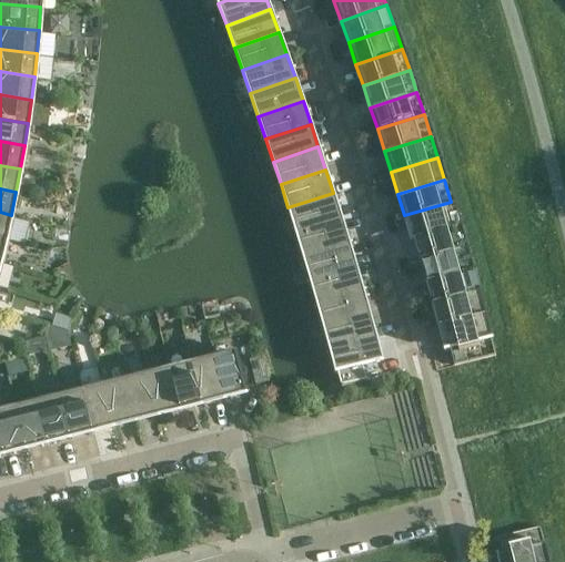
[(288,207),(295,230),(340,216),(333,193),(288,207)]
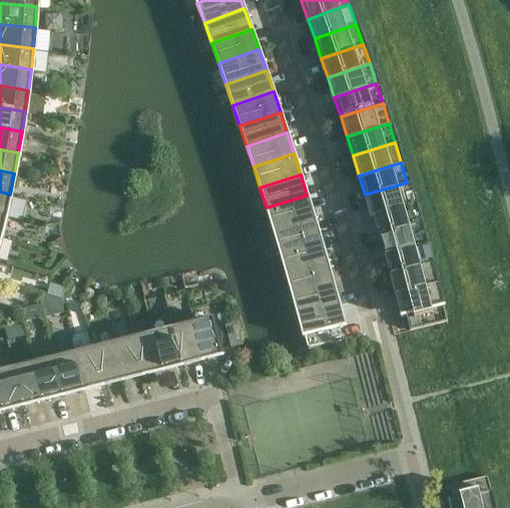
[(413,202),(407,182),(365,194),(371,214),(413,202)]
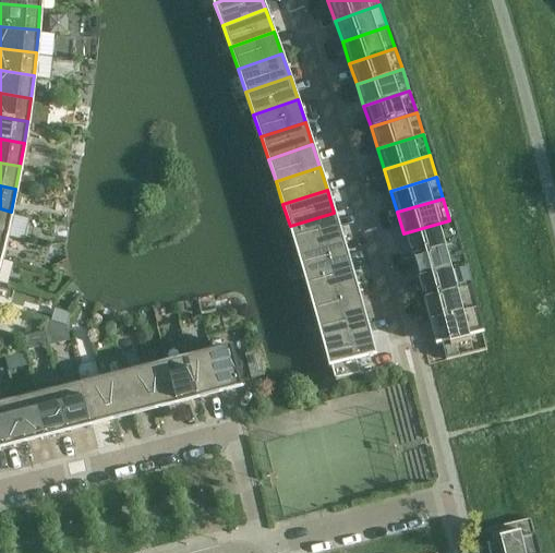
[(0,232),(5,233),(11,212),(0,208),(0,232)]
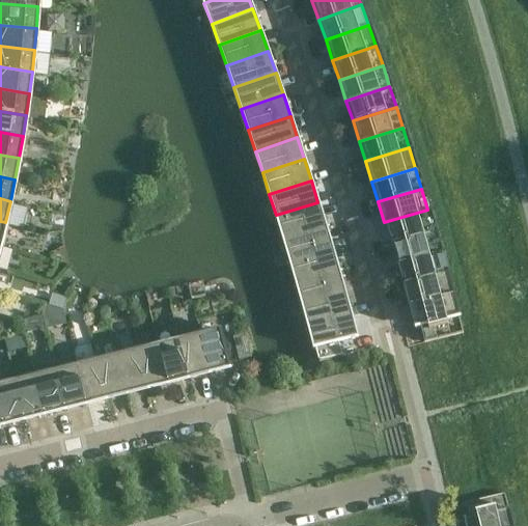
[(276,215),(282,237),(325,224),(317,202),(276,215)]
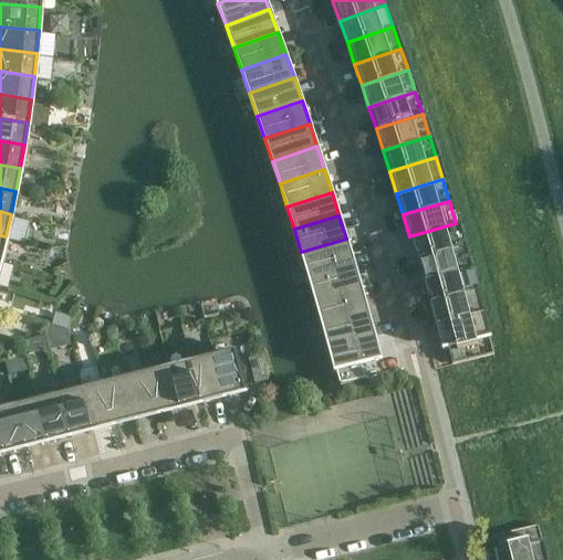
[(462,245),(456,223),(409,236),(415,259),(462,245)]
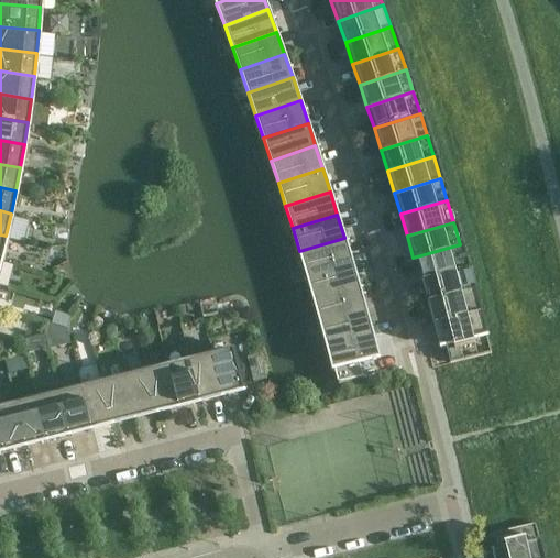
[(351,261),(344,238),(299,251),(306,274),(351,261)]
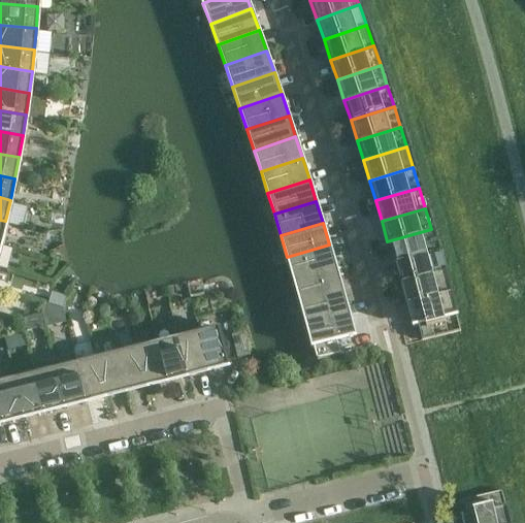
[(387,241),(393,261),(436,249),(431,229),(387,241)]
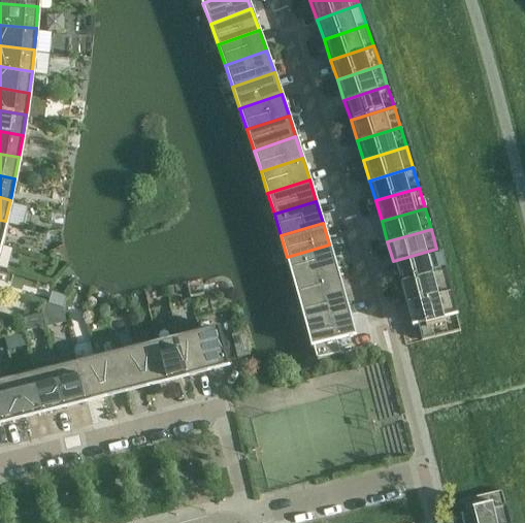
[(335,266),(329,244),(287,257),(293,279),(335,266)]
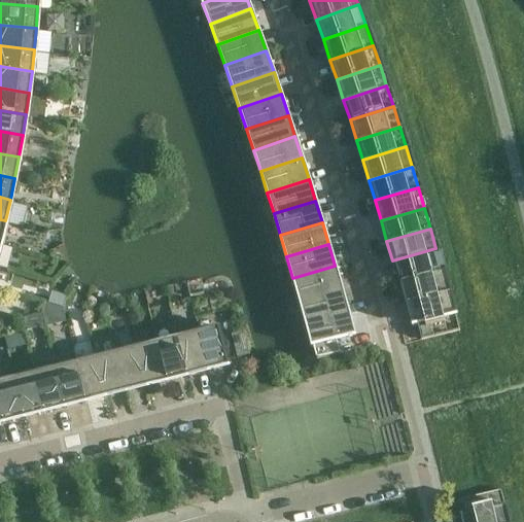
[(442,269),(435,248),(392,261),(397,281),(442,269)]
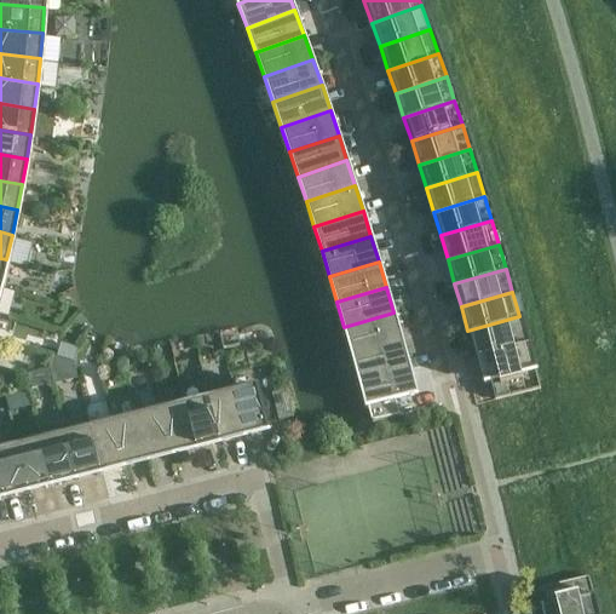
[(344,327),(351,353),(401,338),(393,313),(344,327)]
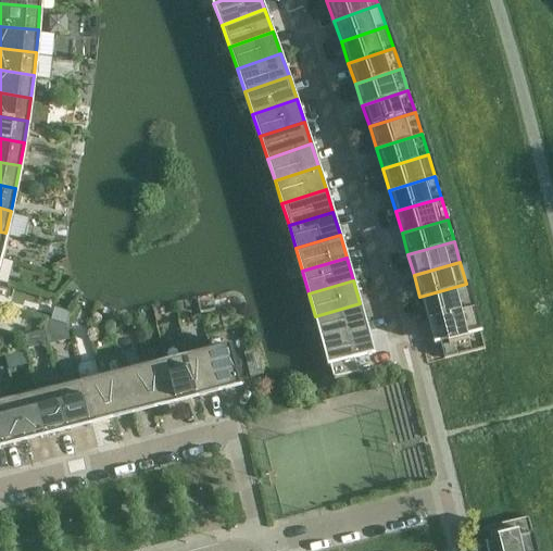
[(472,305),(466,284),(419,297),(426,318),(472,305)]
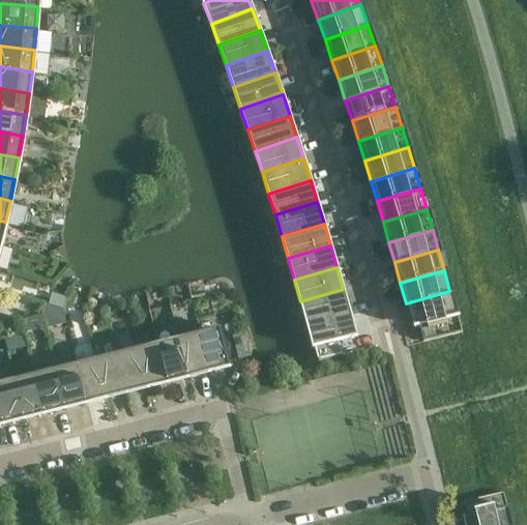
[(348,311),(343,289),(300,301),(306,322),(348,311)]
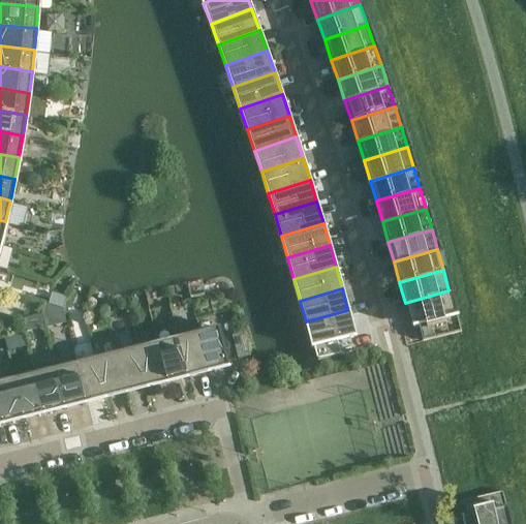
[(49,289),(45,301),(60,305),(63,294),(49,289)]
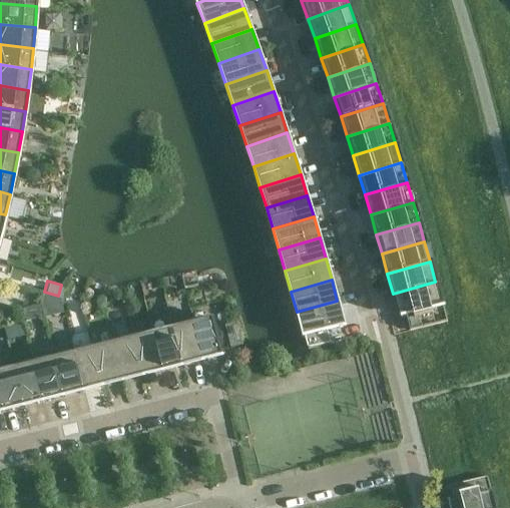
[(407,328),(444,318),(441,303),(441,302),(440,302),(435,282),(393,294),(398,314),(403,313),(407,328)]
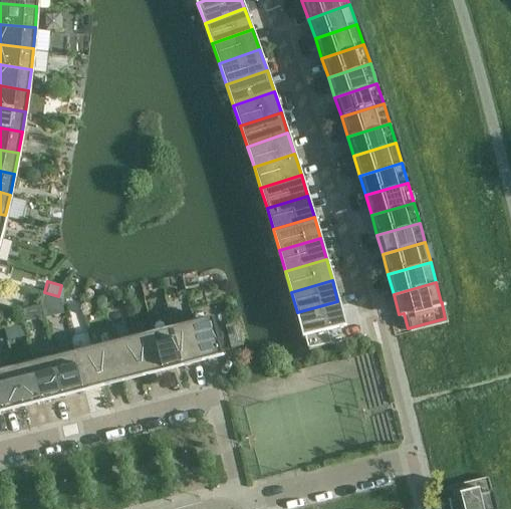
[(337,301),(297,312),(302,334),(306,346),(328,340),(330,340),(329,339),(328,339),(325,328),(343,323),(340,312),(337,301)]
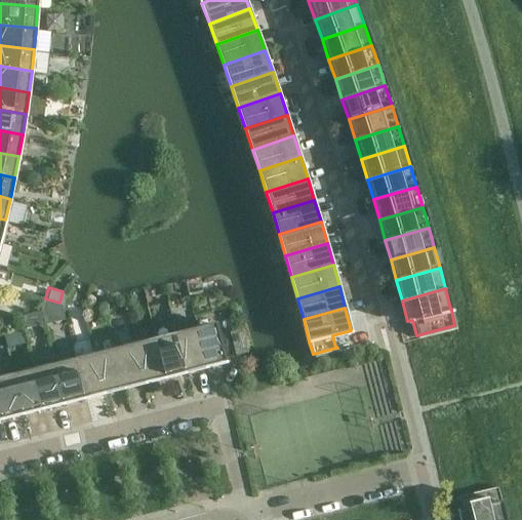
[(195,327),(204,365),(228,359),(227,358),(226,359),(216,322),(195,327)]
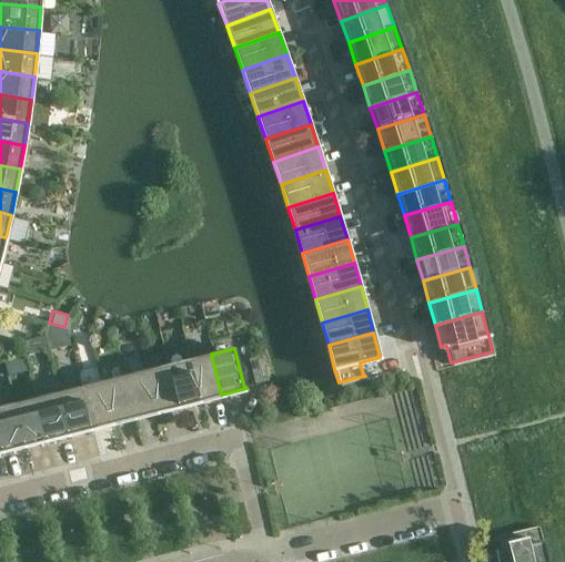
[(211,354),(189,359),(199,400),(221,395),(211,354)]
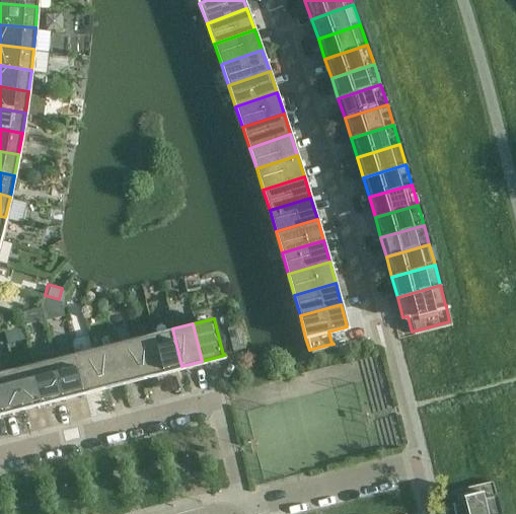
[(236,323),(225,326),(225,327),(228,340),(230,350),(242,347),(236,323)]
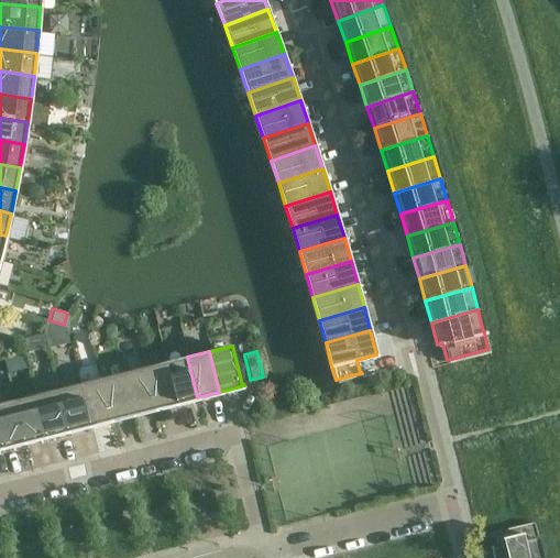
[(187,357),(165,362),(175,403),(197,397),(187,357)]
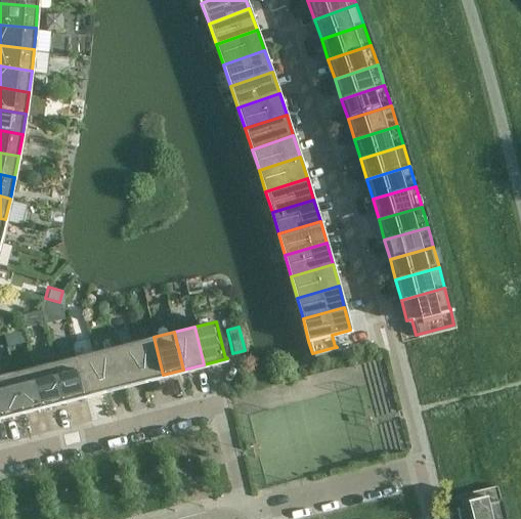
[(154,337),(133,342),(143,380),(163,375),(154,337)]
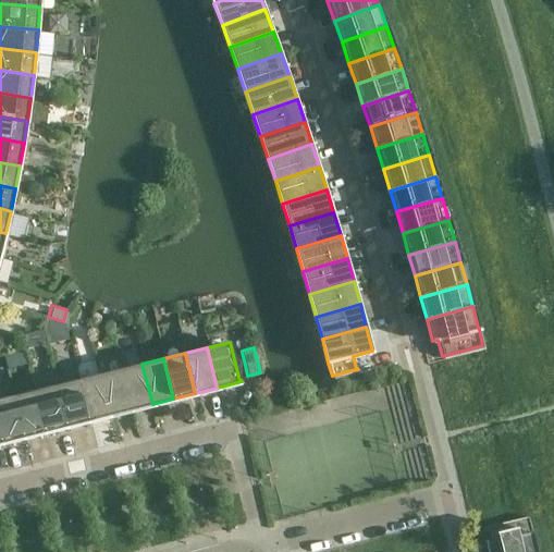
[(131,409),(152,404),(142,364),(121,369),(131,409)]
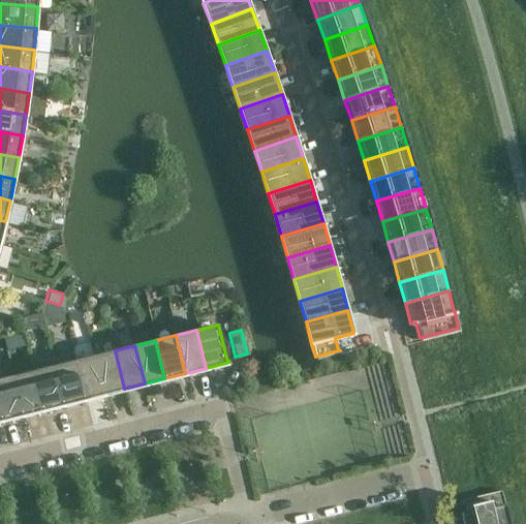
[(115,350),(94,356),(103,394),(124,389),(115,350)]
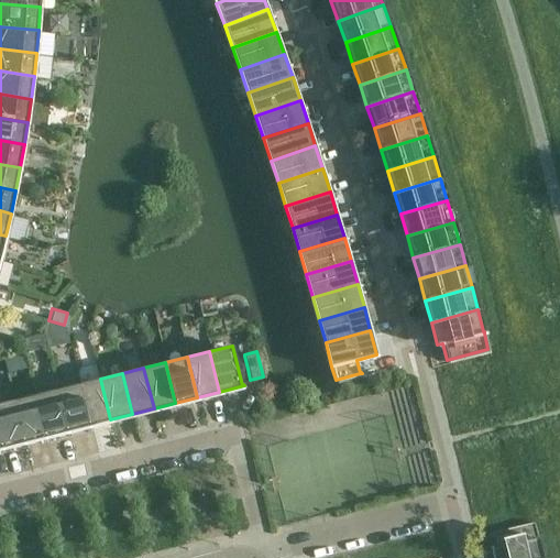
[(44,436),(66,430),(56,390),(54,379),(31,384),(34,396),(44,436)]
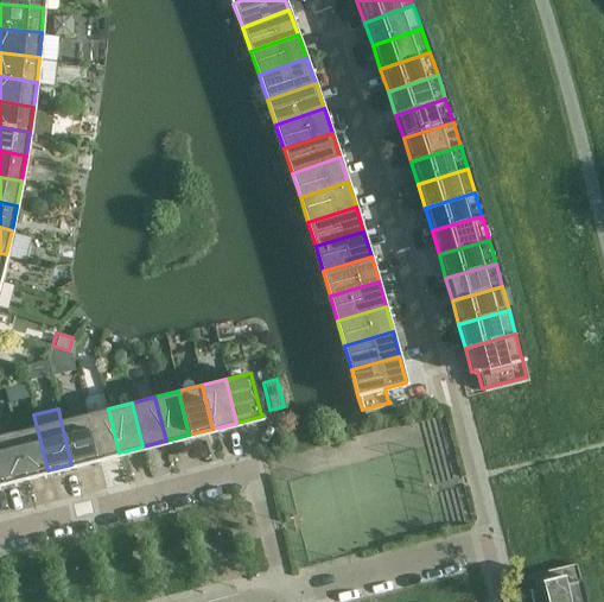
[(95,458),(119,452),(108,409),(84,414),(95,458)]
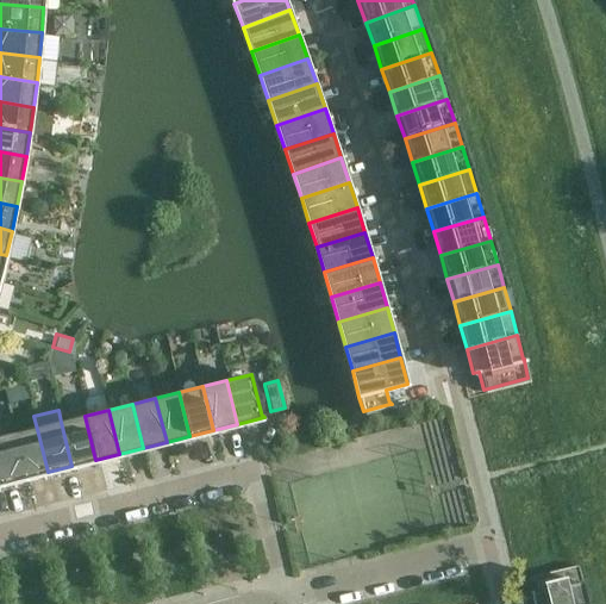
[(85,416),(61,422),(72,466),(95,460),(85,416)]
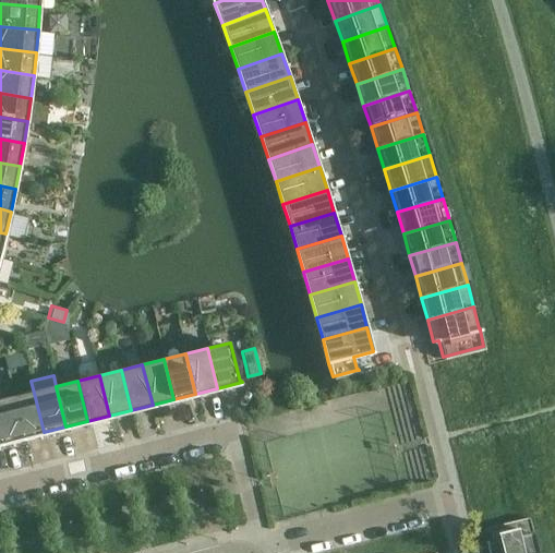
[(22,437),(44,432),(34,393),(12,397),(22,437)]
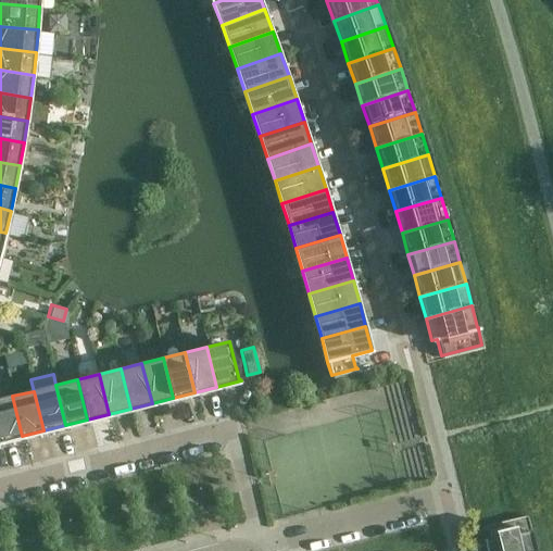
[(12,396),(0,399),(0,437),(1,441),(22,436),(12,396)]
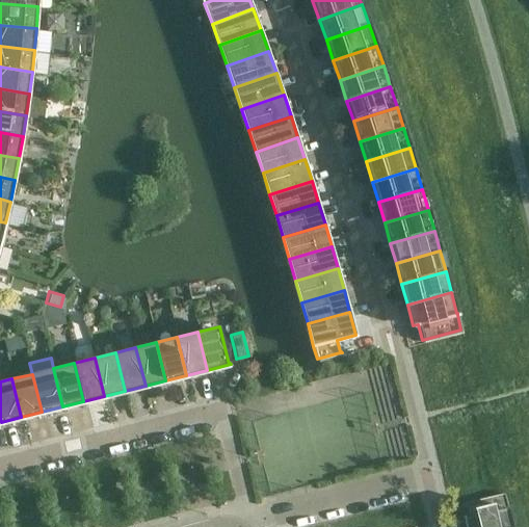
[(503,491),(464,501),(468,517),(463,518),(464,526),(511,526),(507,508),(507,507),(507,506),(506,506),(503,491)]
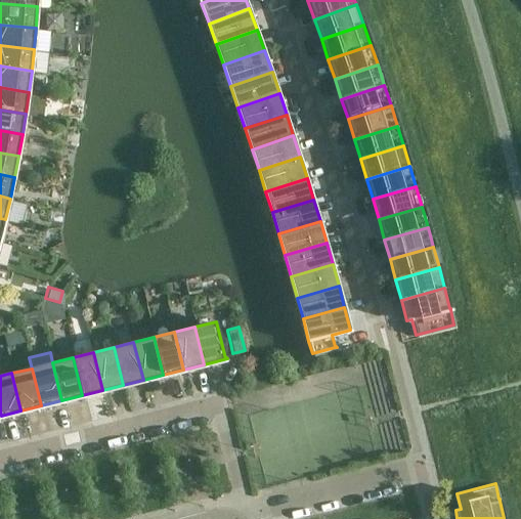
All buildings are outlined.
